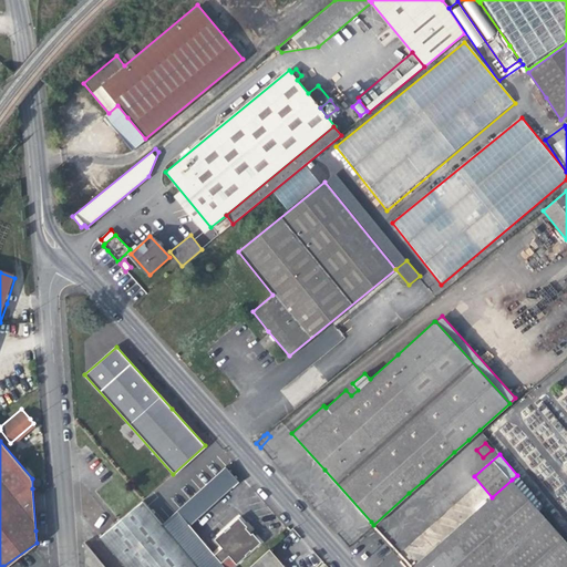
[(238,482),(225,467),(162,525),(197,566),(232,566),(236,563),(236,564),(246,555),(245,554),(250,549),(250,550),(260,542),(251,533),(250,534),(246,527),(247,527),(238,517),(229,526),(225,531),(224,531),(214,538),(220,545),(213,552),(189,525),(238,482)]
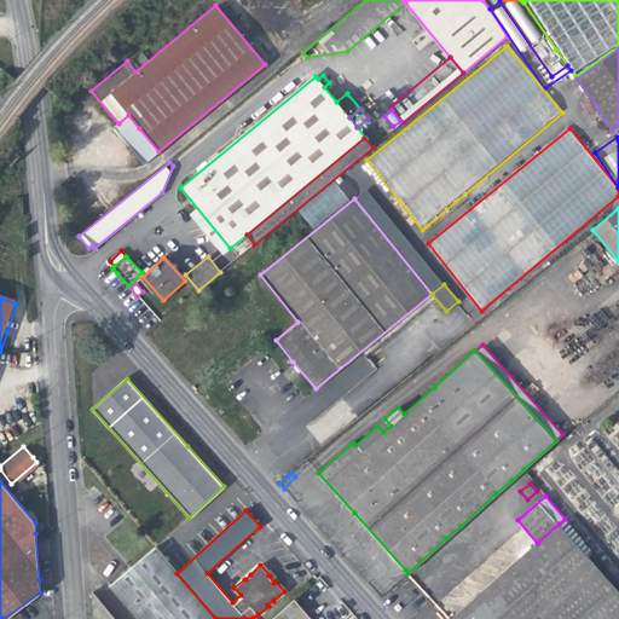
[(593,553),(565,519),(559,524),(588,556),(593,553)]
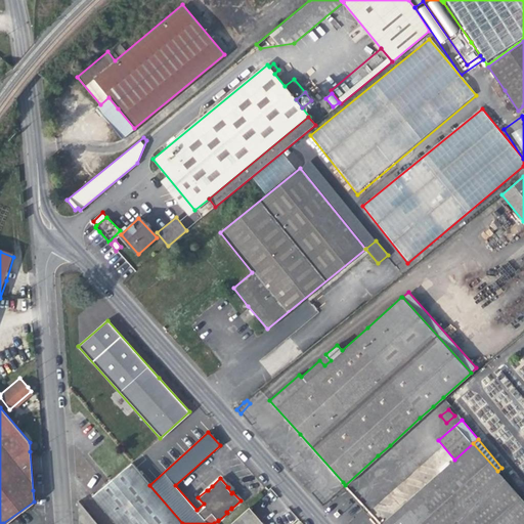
[(522,523),(523,523),(523,499),(497,471),(473,443),(454,460),(382,523),(522,523)]
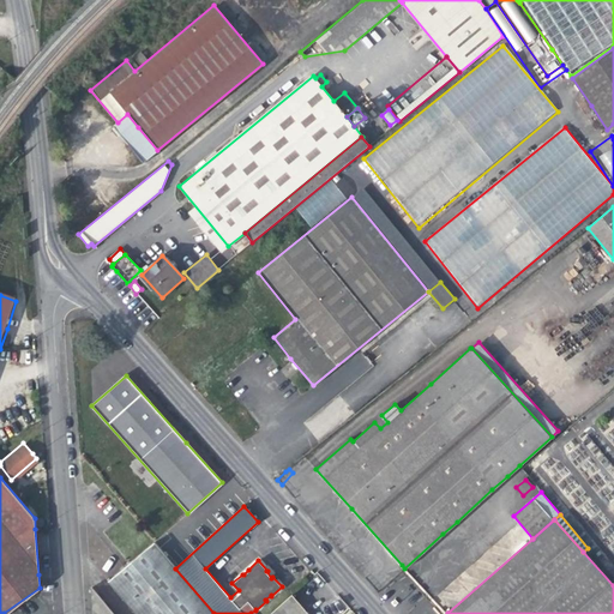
[(461,527),(457,522),(443,534),(447,539),(461,527)]
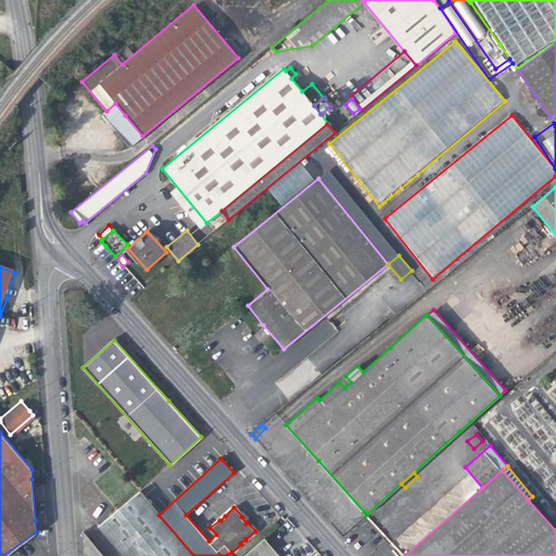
[(193,555),(159,515),(139,491),(116,510),(111,515),(98,526),(123,555),(193,555)]
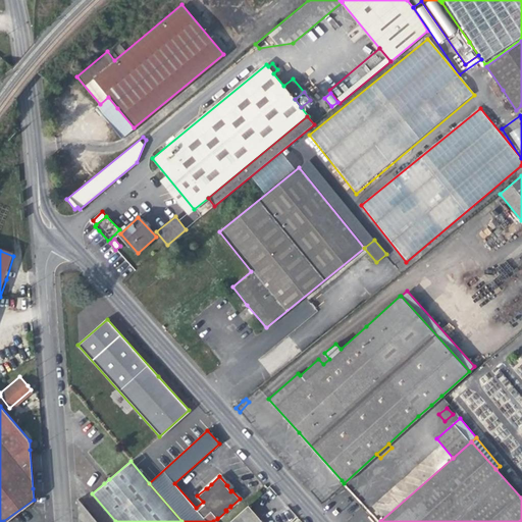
[(359,490),(350,480),(346,483),(355,494),(359,490)]
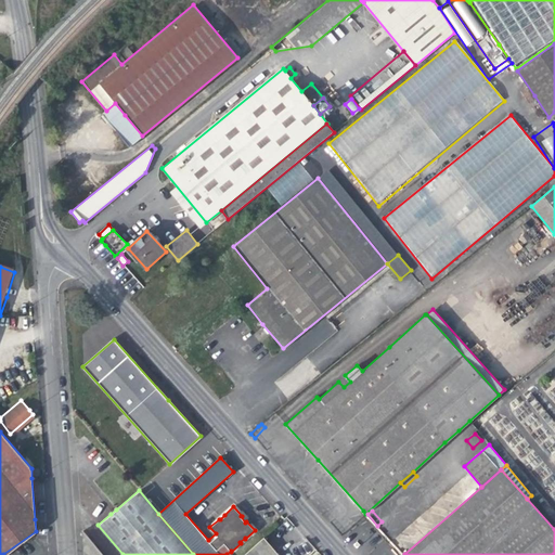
[(102,554),(81,530),(84,554),(102,554)]
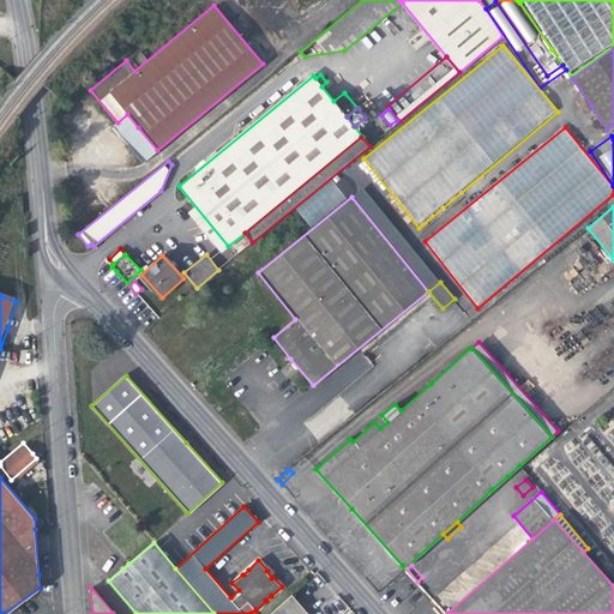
[(308,613),(292,595),(270,613),(308,613)]
